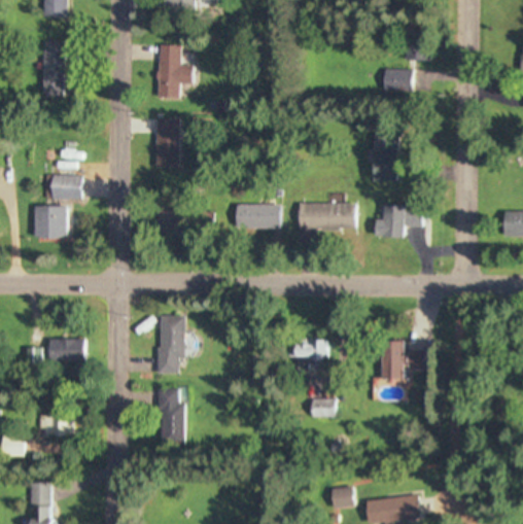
[(45,0),(45,16),(68,16),(68,0),(45,0)]
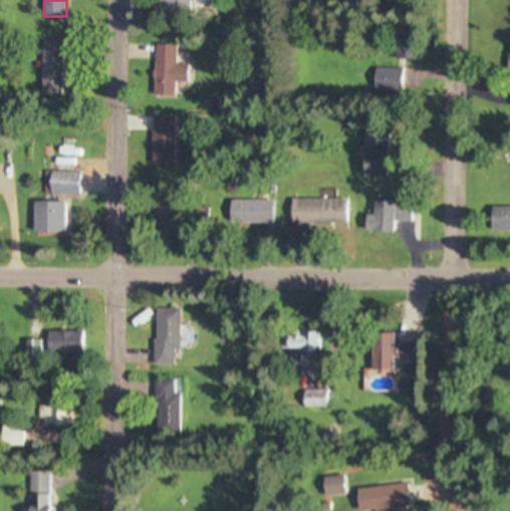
[(161,0),(161,9),(189,10),(189,0),(161,0)]
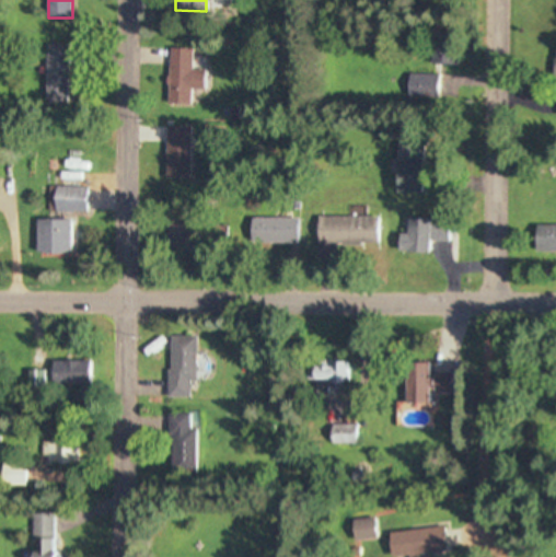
[(459,34),(432,34),(432,64),(459,64),(459,34)]
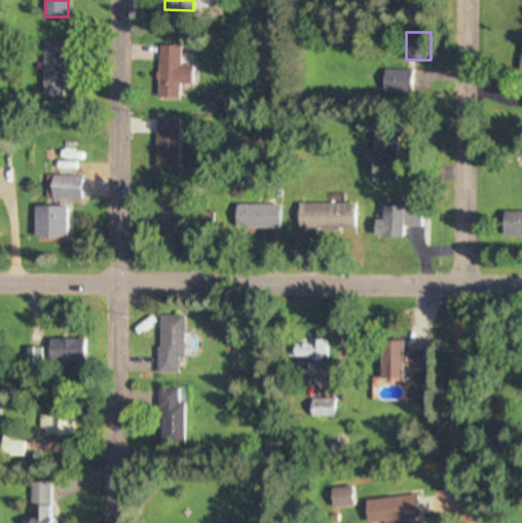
[(67,42),(45,42),(44,95),(66,96),(67,42)]
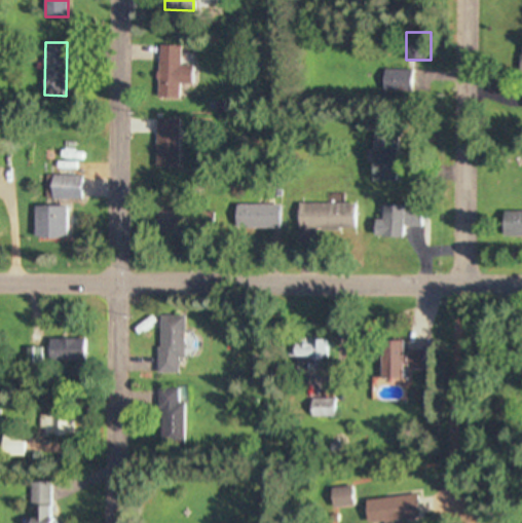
[(183,45),(161,44),(160,98),(181,98),(181,84),(195,84),(195,65),(183,65),(183,45)]
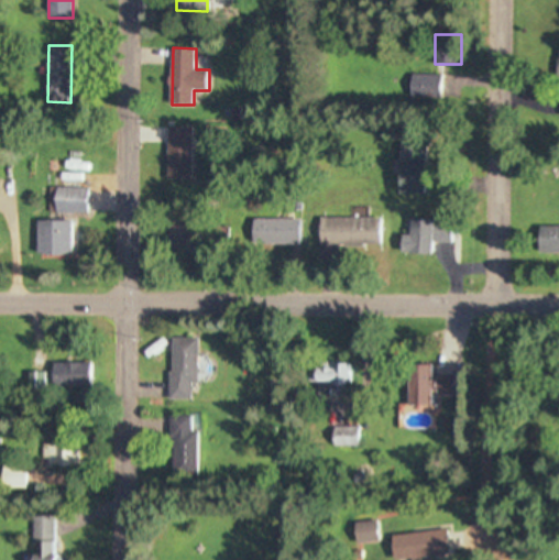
[(445,74),(412,74),(412,97),(445,97),(445,74)]
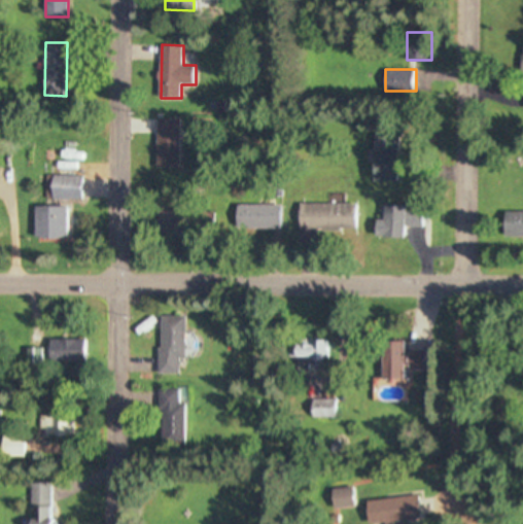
[(181,150),(181,117),(158,117),(158,150),(181,150)]
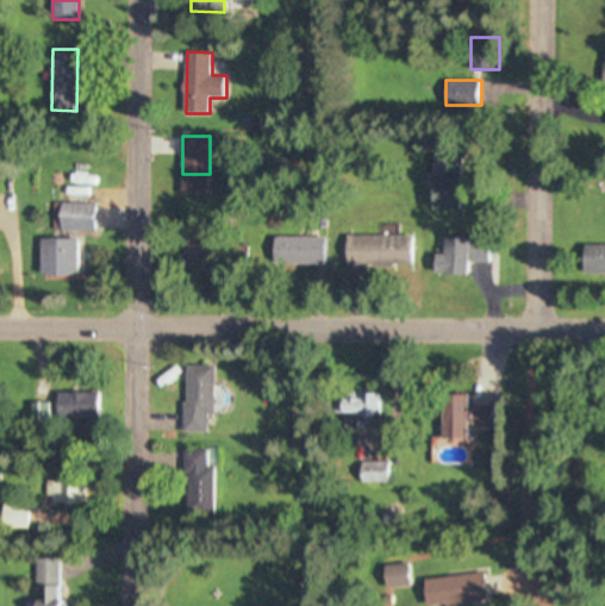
[(431,210),(460,210),(460,155),(431,155),(431,210)]
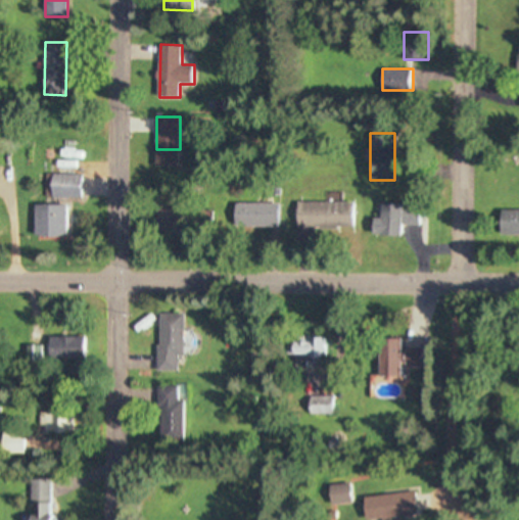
[(84,197),(84,174),(47,174),(47,197),(84,197)]
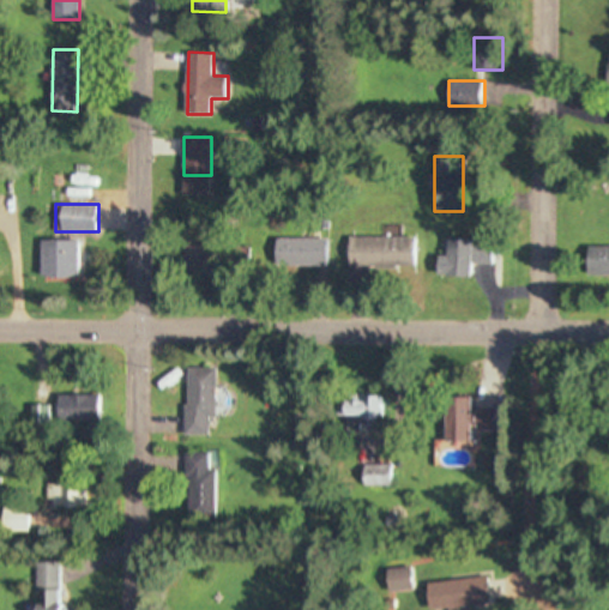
[(349,266),(416,266),(416,236),(349,236),(349,266)]
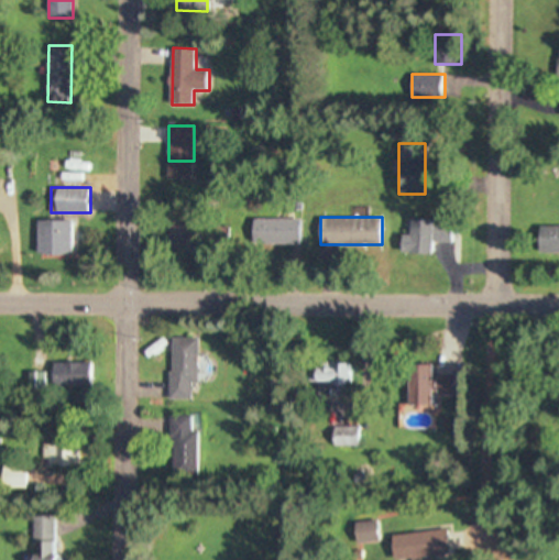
[(259,218),(259,243),(302,243),(302,218),(259,218)]
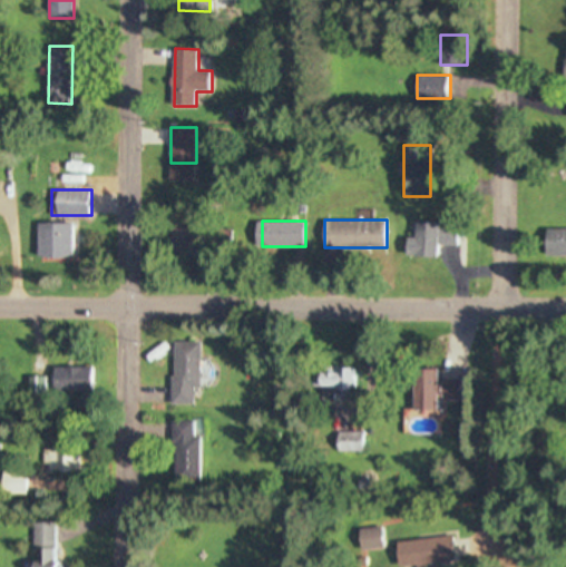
[(438,257),(438,244),(459,245),(459,223),(416,222),(415,238),(407,238),(406,256),(438,257)]
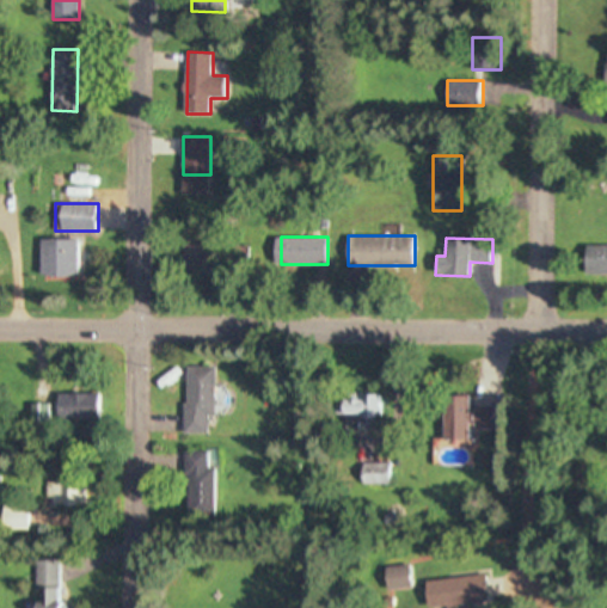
[(40,239),(40,276),(79,276),(79,239),(40,239)]
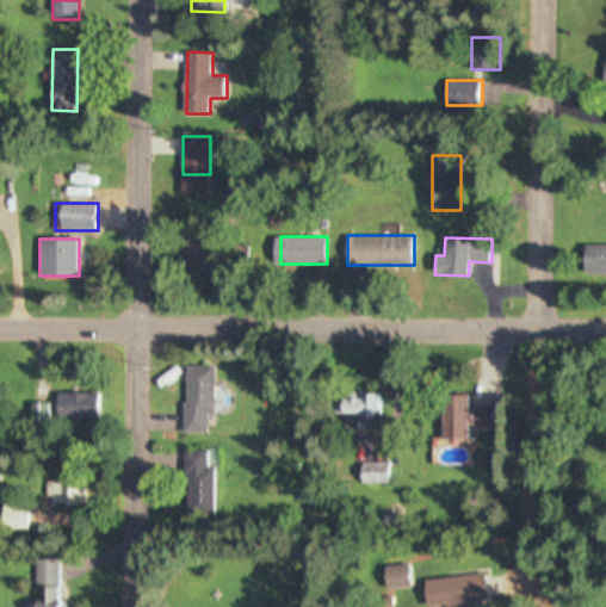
[(214,243),(181,243),(181,271),(214,271),(214,243)]
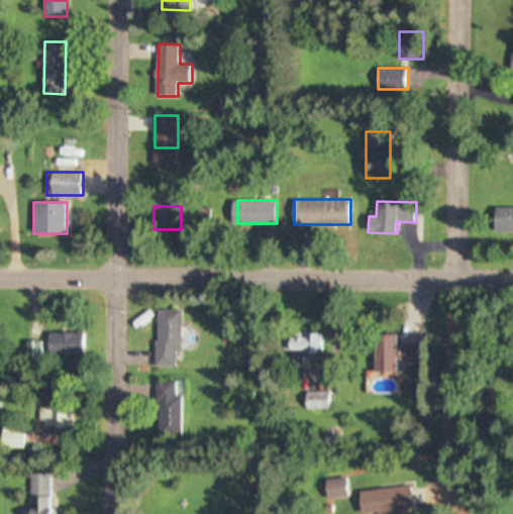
[(512,206),(494,207),(494,230),(512,230),(512,206)]
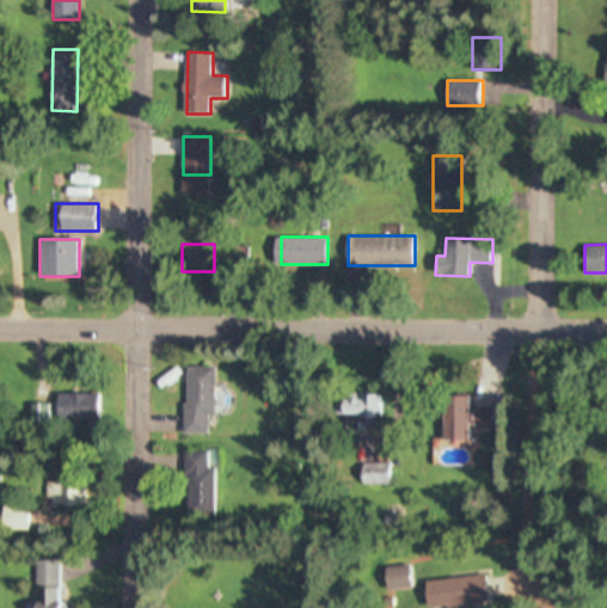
[(214,366),(184,366),(184,431),(214,431),(214,366)]
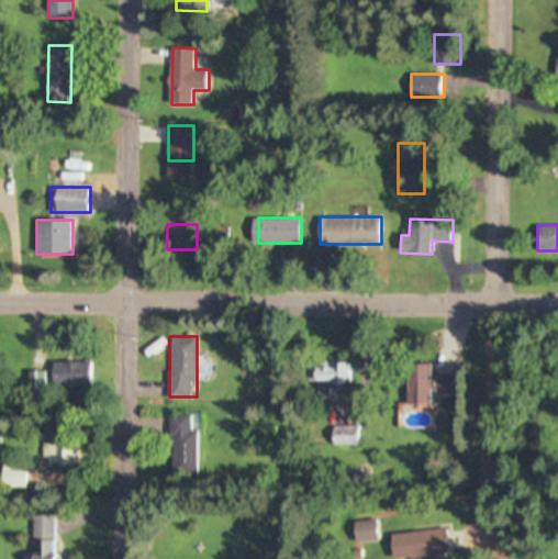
[(52,359),(52,384),(95,384),(95,359),(52,359)]
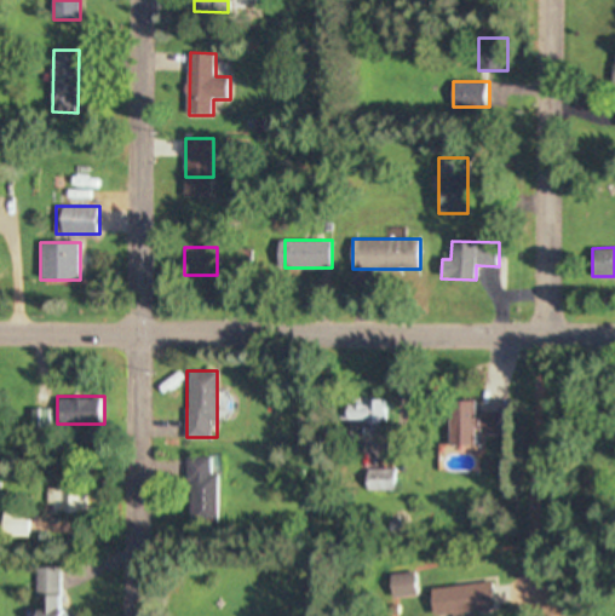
[(343,421),(386,421),(386,397),(343,397),(343,421)]
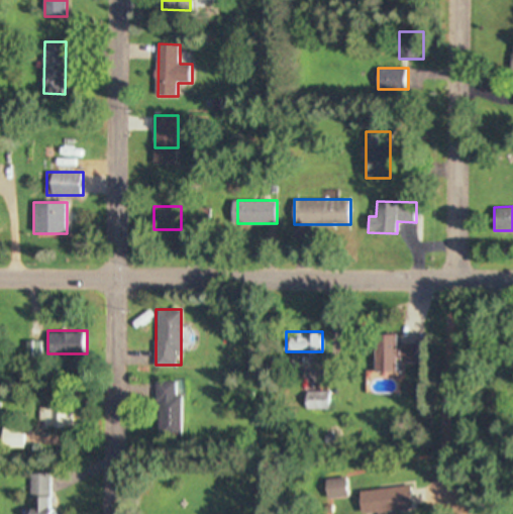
[(418,341),(397,341),(397,333),(374,333),(374,370),(398,370),(398,361),(418,362),(418,341)]
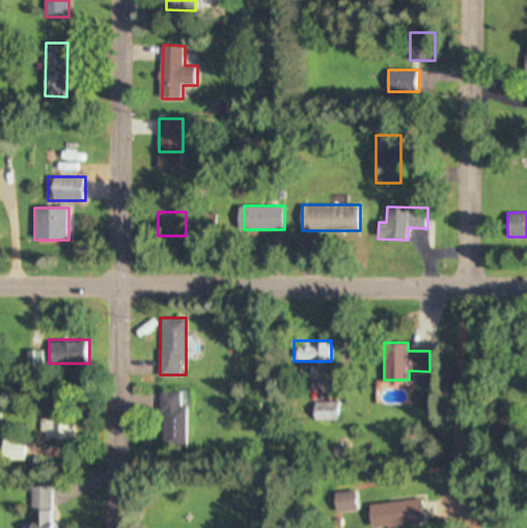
[(45,367),(45,350),(33,350),(33,367),(45,367)]
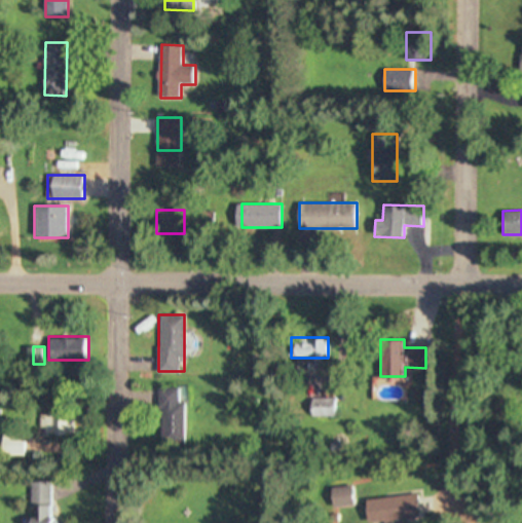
[(184,441),(185,386),(159,386),(159,441),(184,441)]
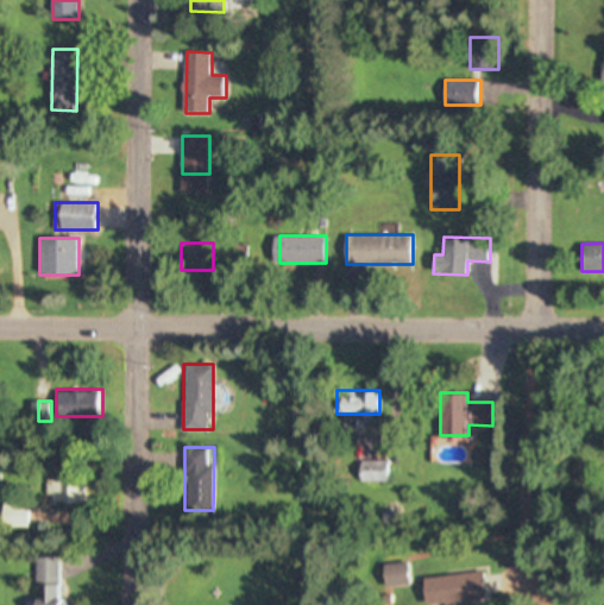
[(362,461),(363,478),(391,477),(391,460),(362,461)]
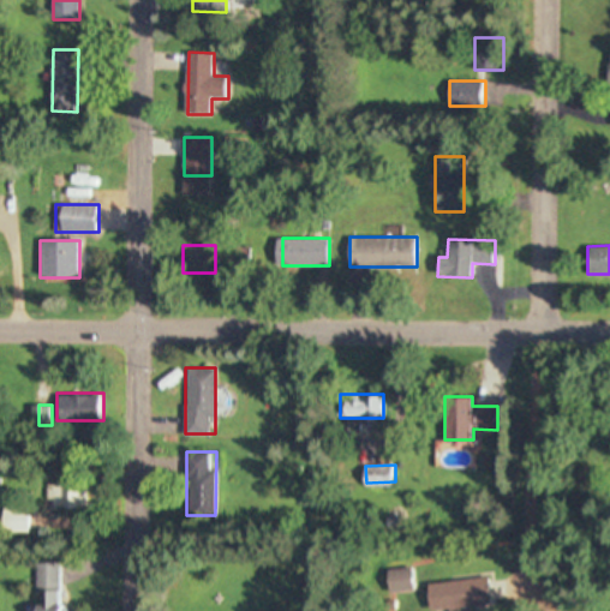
[(48,509),(83,509),(83,481),(48,481),(48,509)]
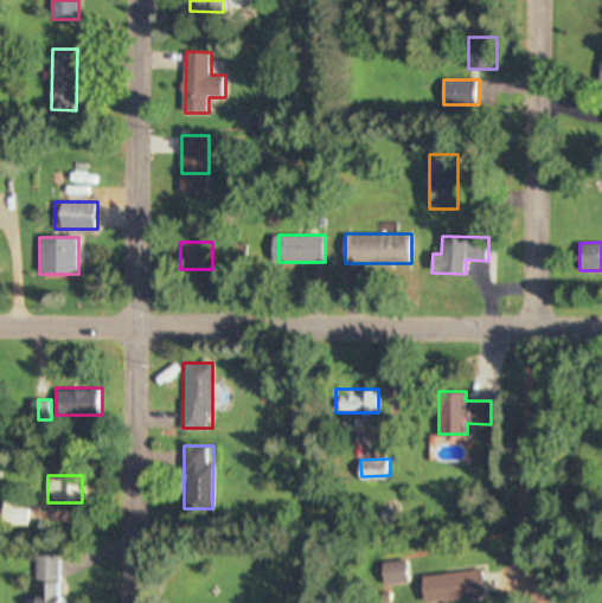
[(30,523),(29,496),(1,496),(2,523),(30,523)]
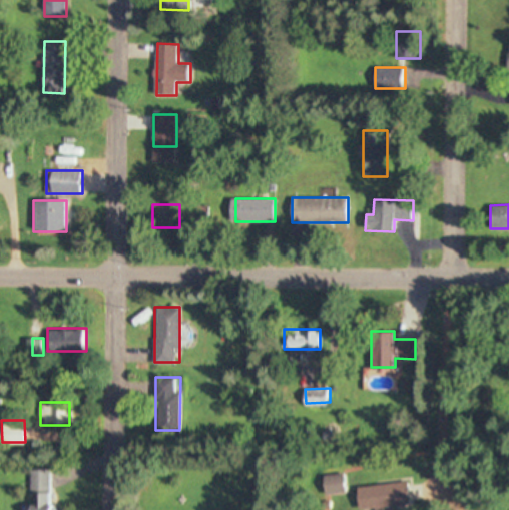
[(29,468),(28,509),(51,509),(52,468),(29,468)]
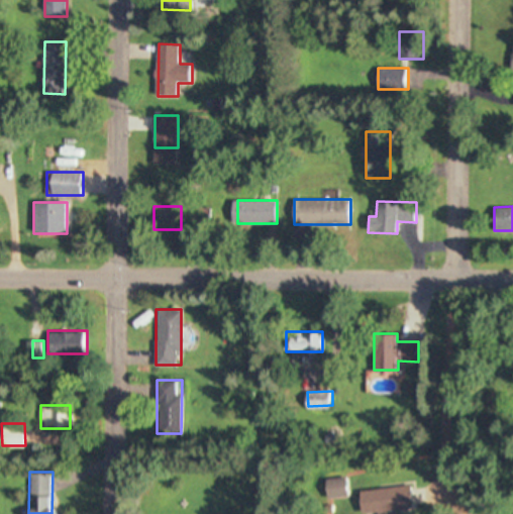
[(327,496),(348,495),(347,476),(326,477),(327,496)]
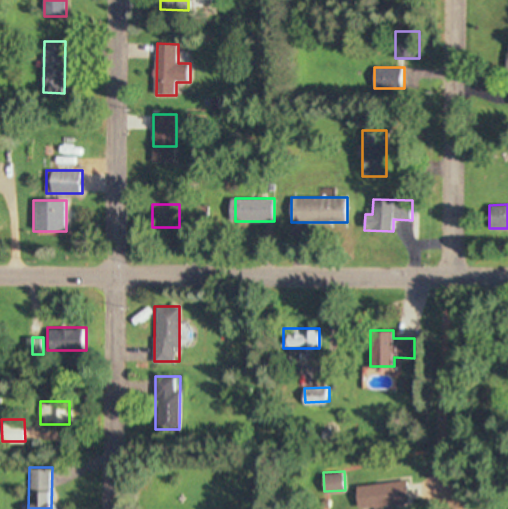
[(409,502),(408,480),(357,483),(358,505),(409,502)]
